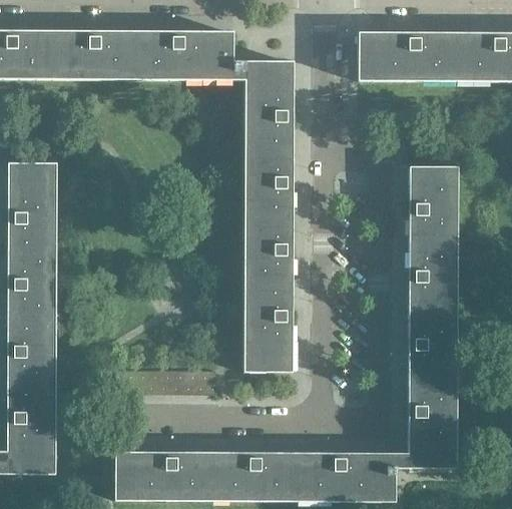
[(243,370),(292,370),(293,60),(232,60),(232,30),(0,29),(0,76),(244,78),(243,370)]
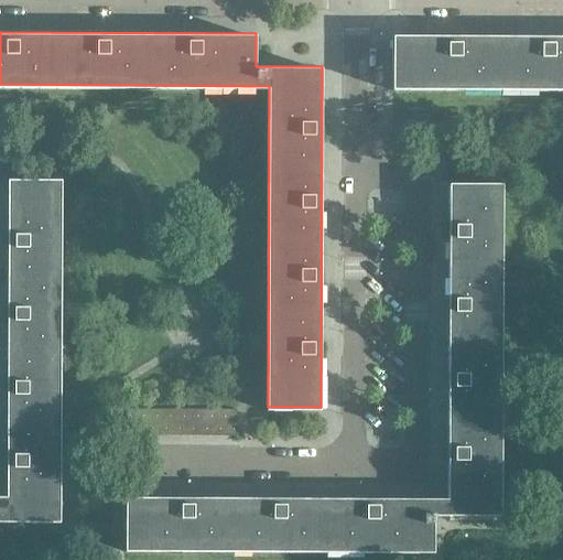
[(562,34),(393,34),(393,87),(562,87),(562,34)]
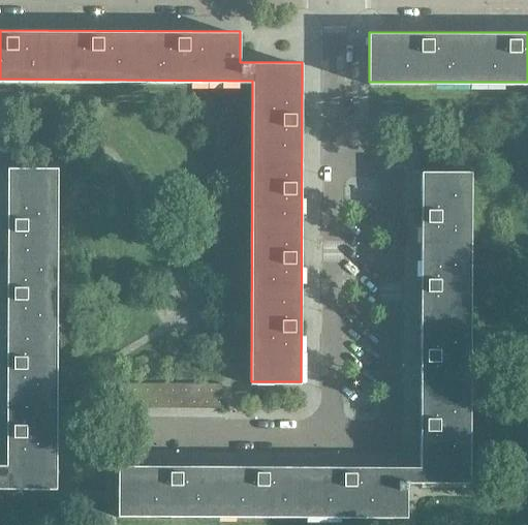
[(0,486),(57,487),(58,166),(8,166),(8,201),(7,464),(0,463),(0,486)]
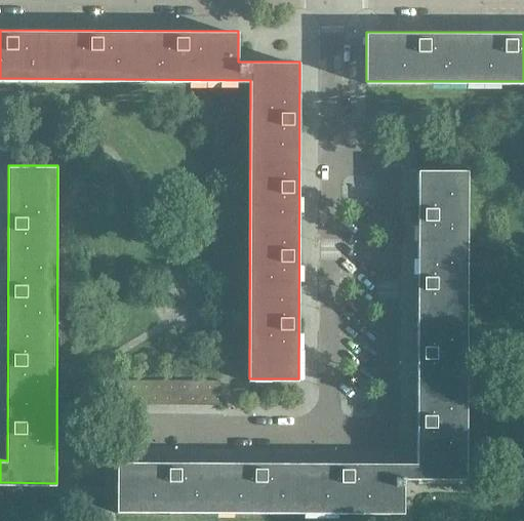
[(467,477),(468,169),(418,169),(417,463),(118,461),(117,510),(404,512),(404,484),(405,484),(405,477),(467,477)]
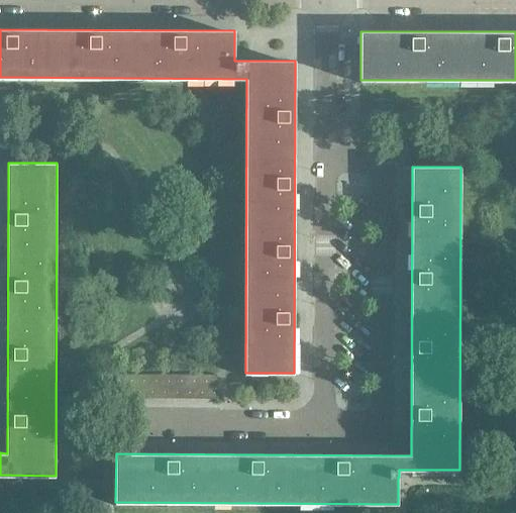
[(129,395),(129,371),(116,371),(116,395),(129,395)]
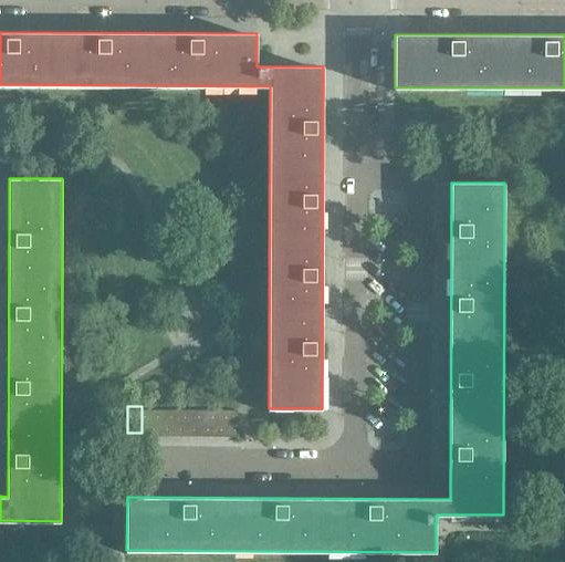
[(155,433),(156,406),(142,406),(142,433),(155,433)]
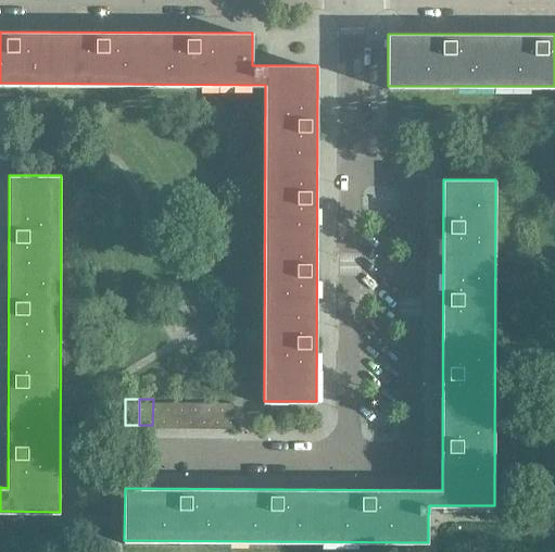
[(166,425),(166,399),(153,399),(152,425),(166,425)]
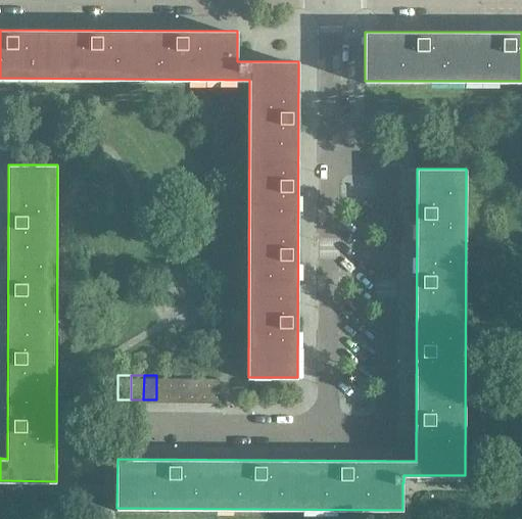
[(169,400),(169,376),(156,375),(156,399),(169,400)]
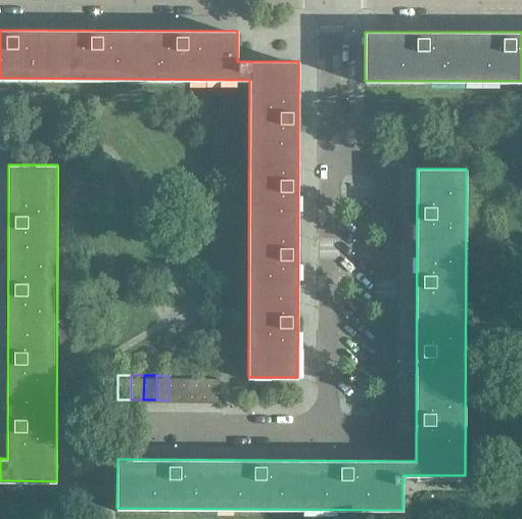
[(182,400),(182,376),(169,376),(169,400),(182,400)]
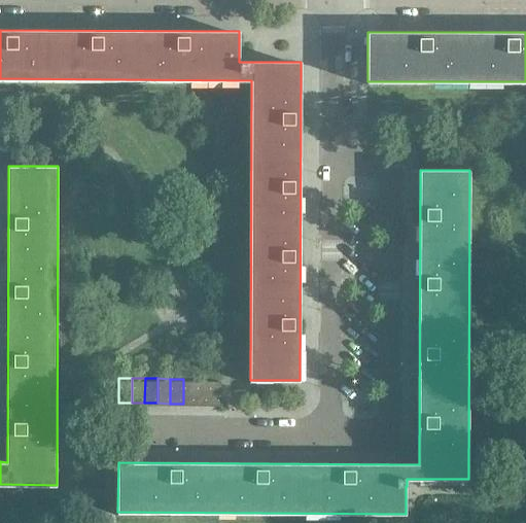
[(196,404),(196,379),(183,379),(183,404),(196,404)]
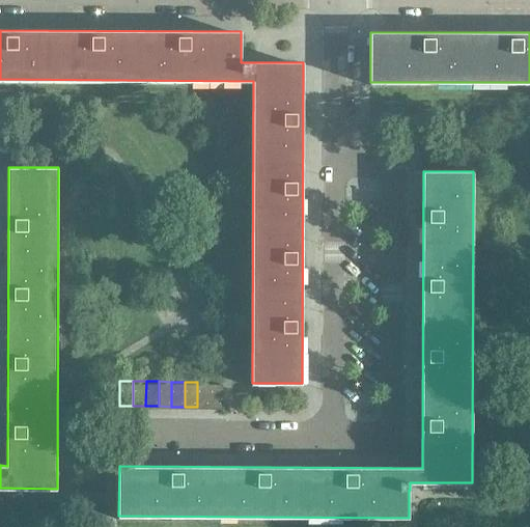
[(210,407),(211,382),(197,382),(197,407),(210,407)]
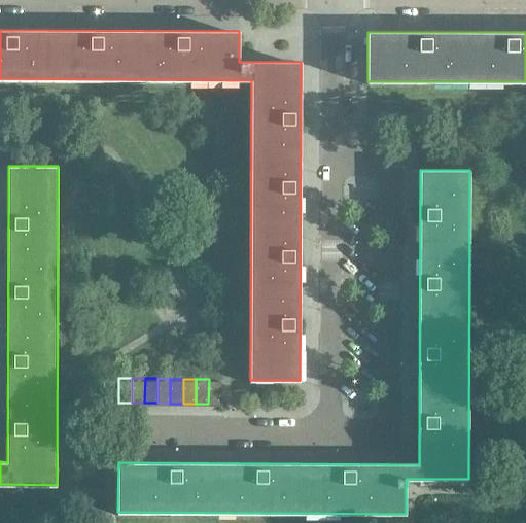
[(222,404),(222,379),(209,379),(208,404),(222,404)]
